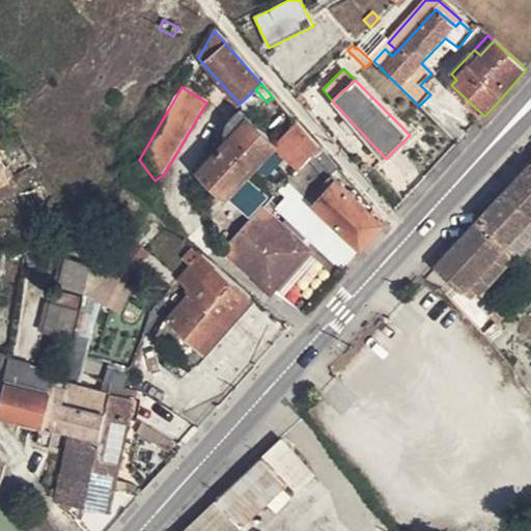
[(302,96),(297,101),(306,110),(310,107),(302,96)]
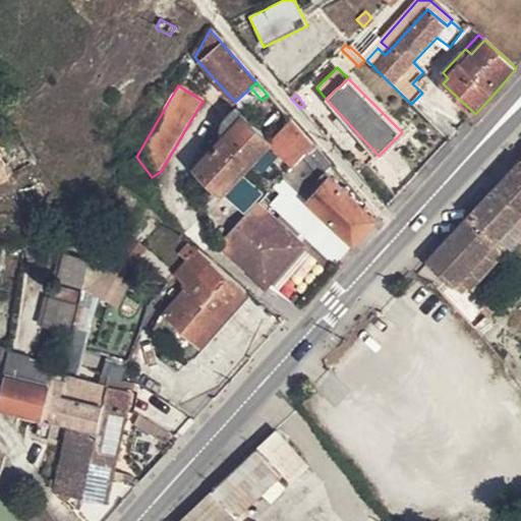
[(286,128),(291,122),(268,96),(262,100),(271,111),(286,128)]
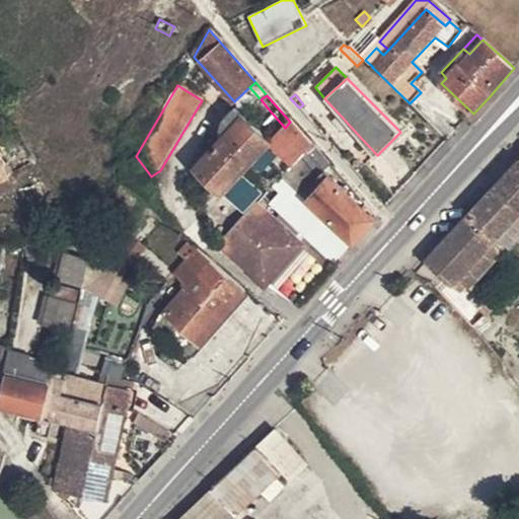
[(223,195),(271,143),(272,141),(254,126),(234,108),(221,123),(220,131),(225,136),(195,169),(223,195)]
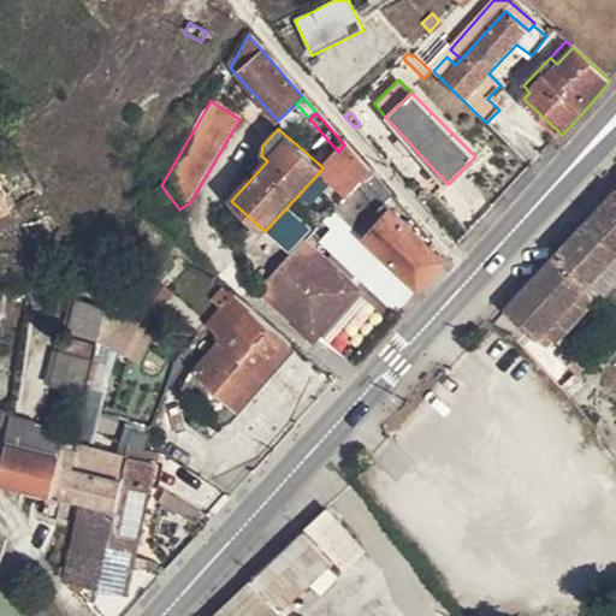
[(338,152),(320,131),(302,149),(323,167),(338,152)]
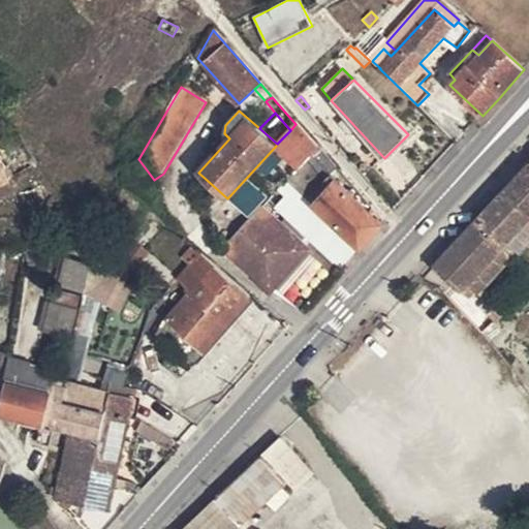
[(350,135),(356,128),(347,118),(340,126),(350,135)]
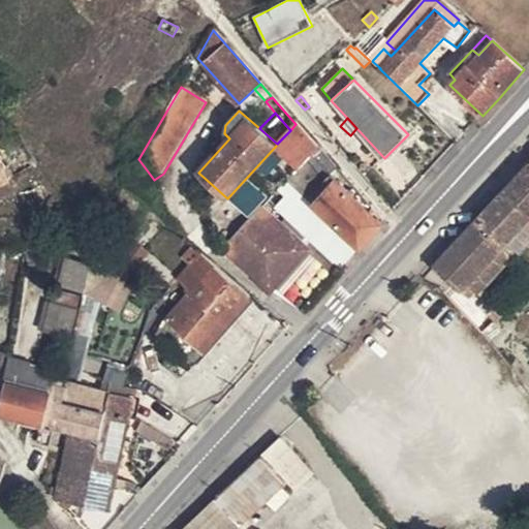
[(276,146),(300,168),(317,148),(296,124),(290,130),(277,144),(276,146)]
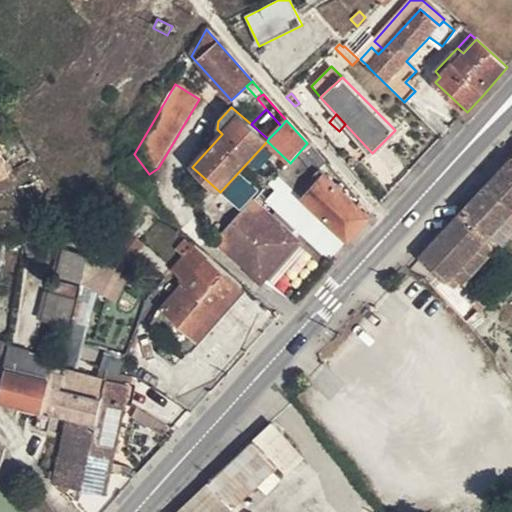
[(284,171),(290,176),(301,163),(315,175),(326,163),(307,143),(290,163),(284,171)]
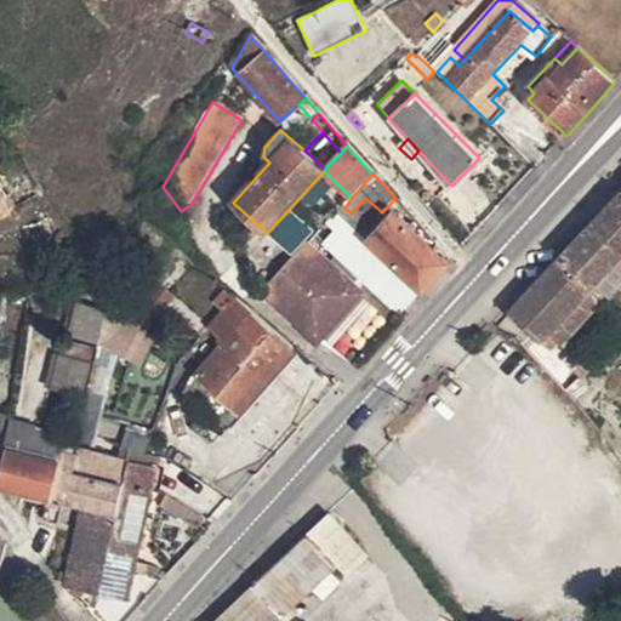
[(0,215),(15,208),(0,178),(0,215)]
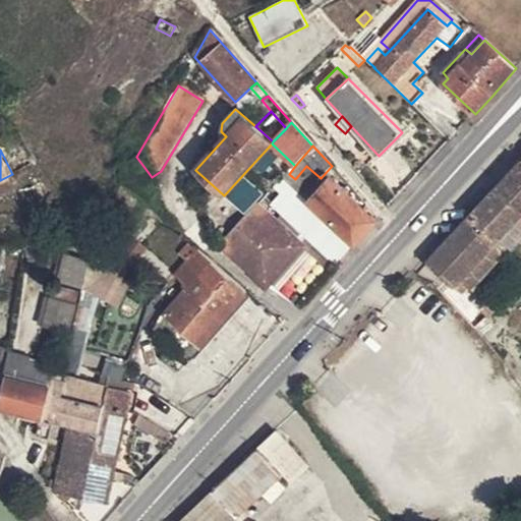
[(520,163),(499,187),(520,208),(520,163)]
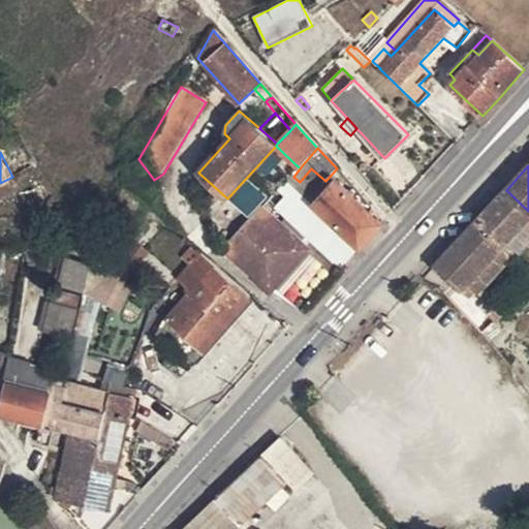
[(300,182),(296,187),(309,199),(325,181),(311,168),(300,182)]
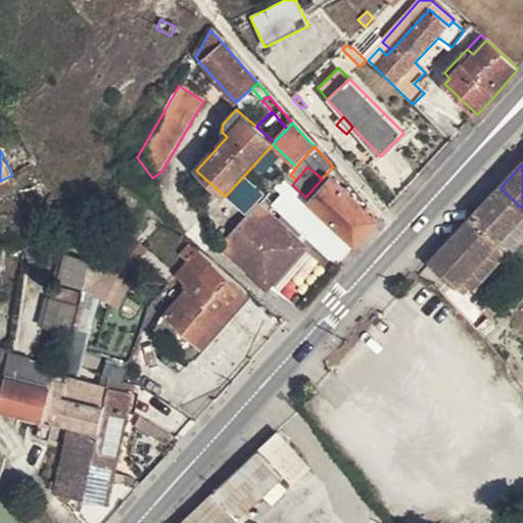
[(351,240),(357,245),(379,221),(332,179),(311,203),(305,197),(292,185),(281,197),(285,201),(277,209),(329,257),(340,244),(345,247),(351,240)]
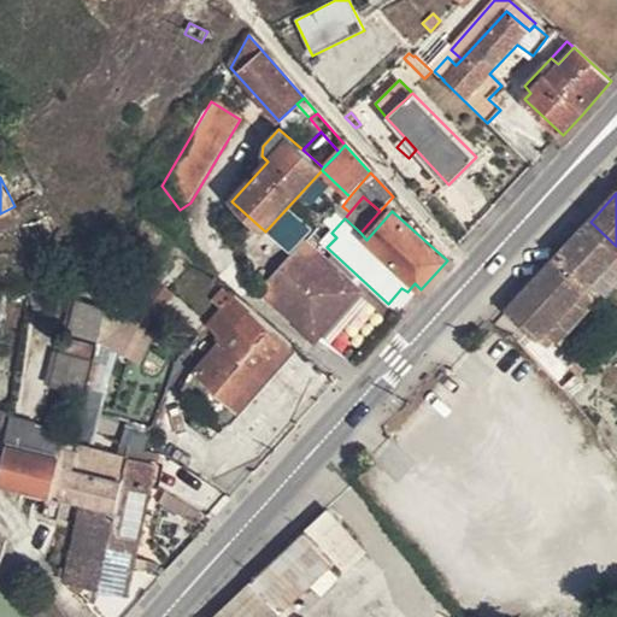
[(616,257),(616,246),(591,222),(558,257),(589,287),(616,257)]
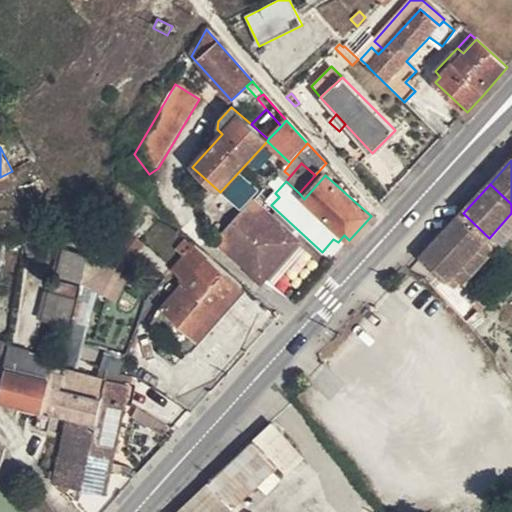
[(252,200),(214,243),(261,283),(299,242),(252,200)]
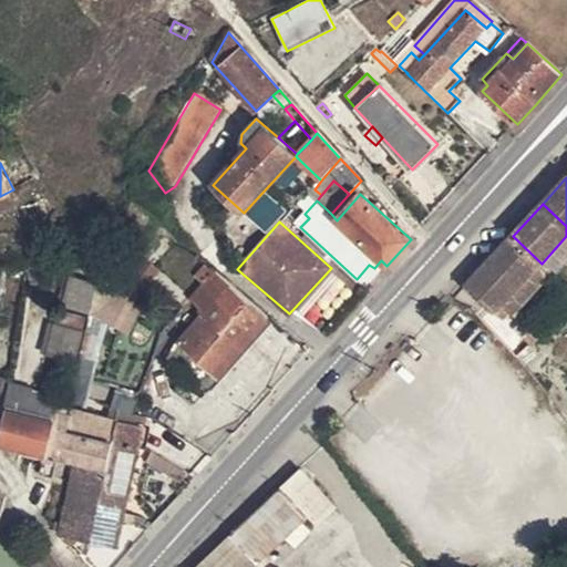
[(542,264),(513,236),(467,285),(505,321),(511,316),(502,306),(542,264)]
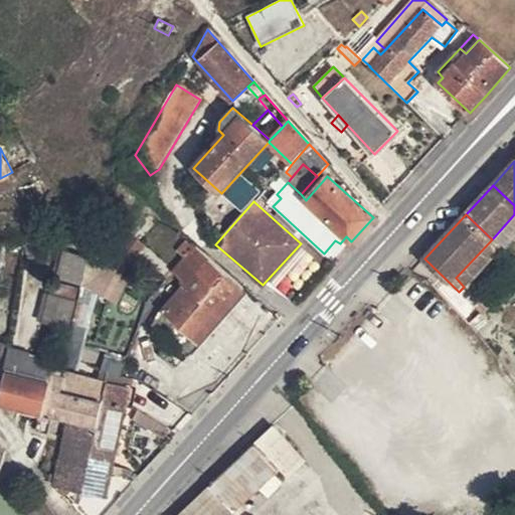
[(60,235),(23,242),(24,263),(44,258),(43,247),(60,245),(60,235)]
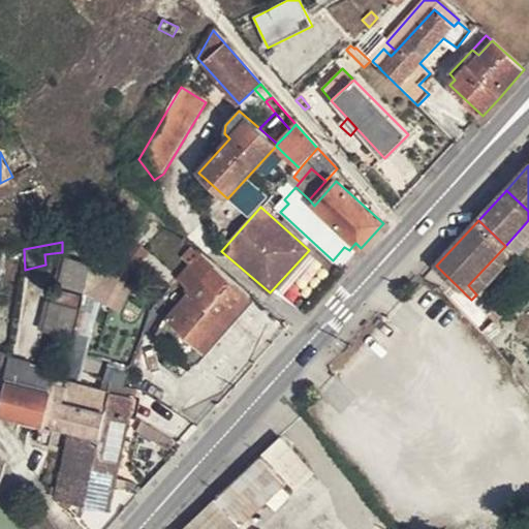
[(121,259),(133,270),(148,253),(135,243),(121,259)]
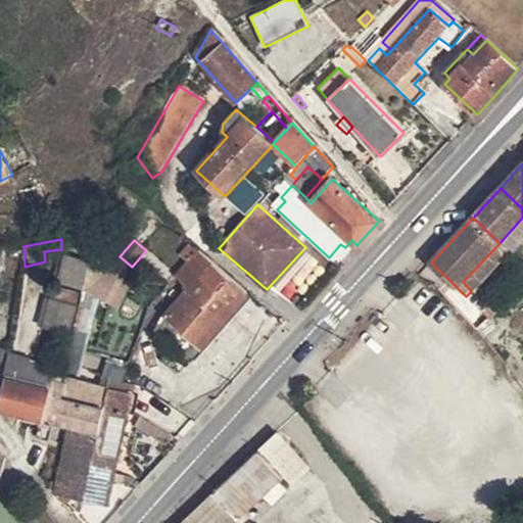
[(329,257),(337,267),(357,245),(351,240),(345,247),(340,244),(329,257)]
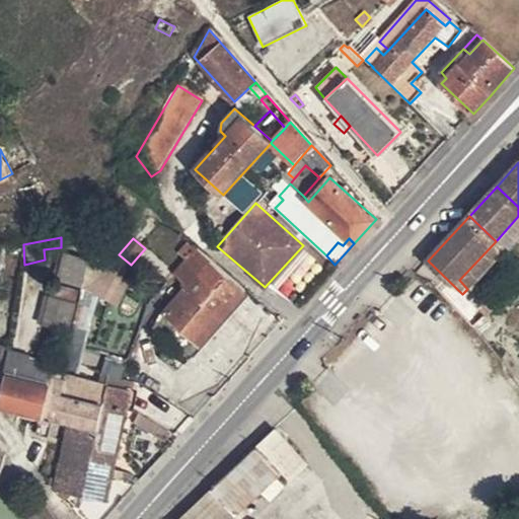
[(459,280),(467,289),(470,291),(506,250),(496,241),(459,280)]
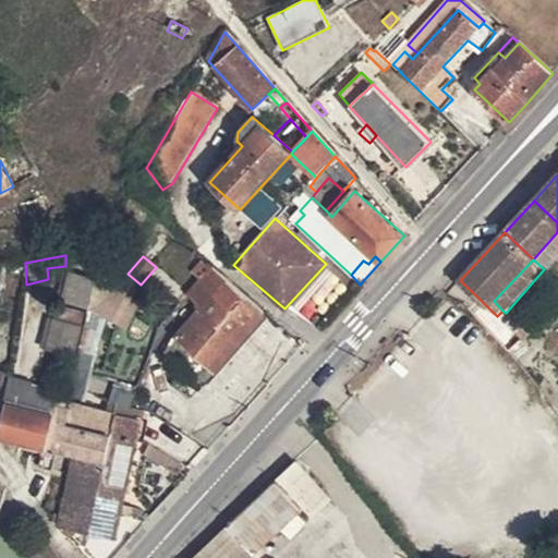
[(217,371),(264,315),(208,266),(198,276),(201,279),(168,317),(182,330),(178,336),(217,371)]
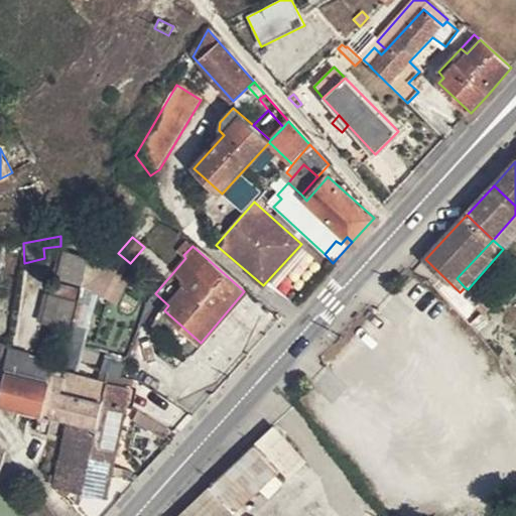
[(8,273),(16,274),(20,247),(11,248),(8,273)]
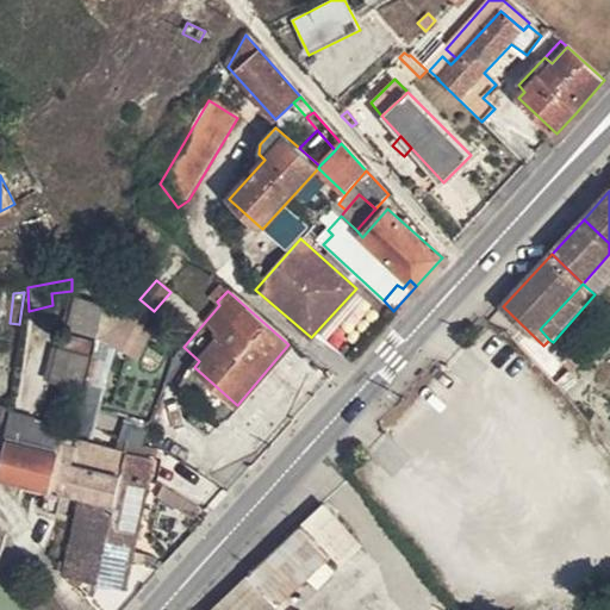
[(124,317),(142,325),(154,311),(139,299),(124,317)]
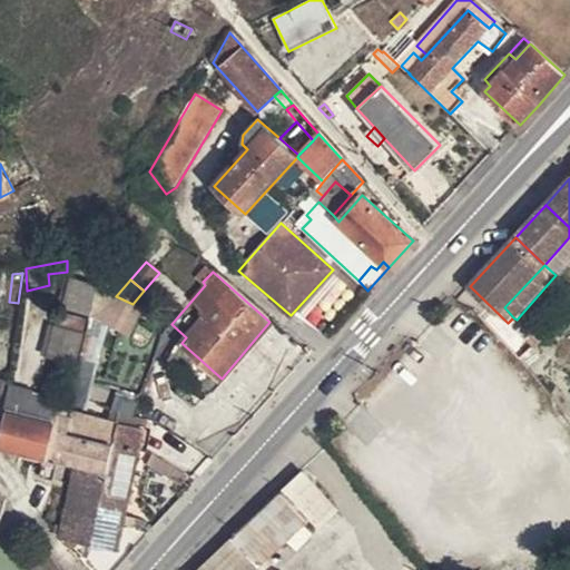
[(91,310),(98,287),(75,282),(69,304),(91,310)]
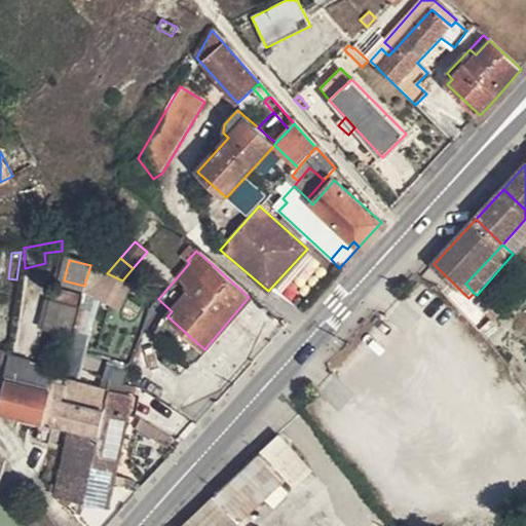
[(83,293),(84,286),(64,280),(62,287),(83,293)]
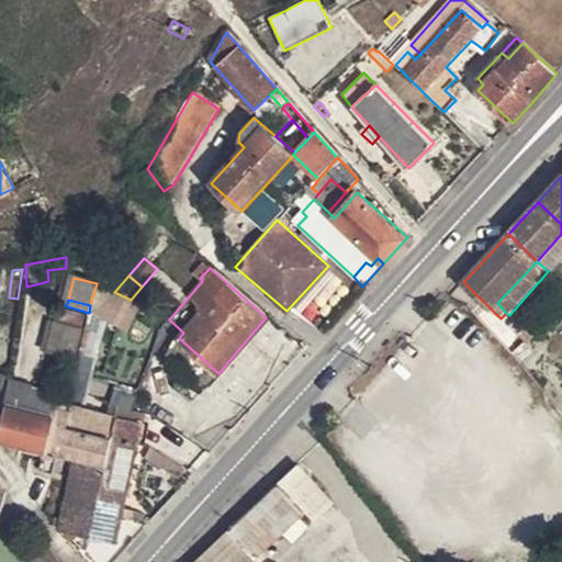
[(56,308),(44,352),(75,361),(86,315),(56,308)]
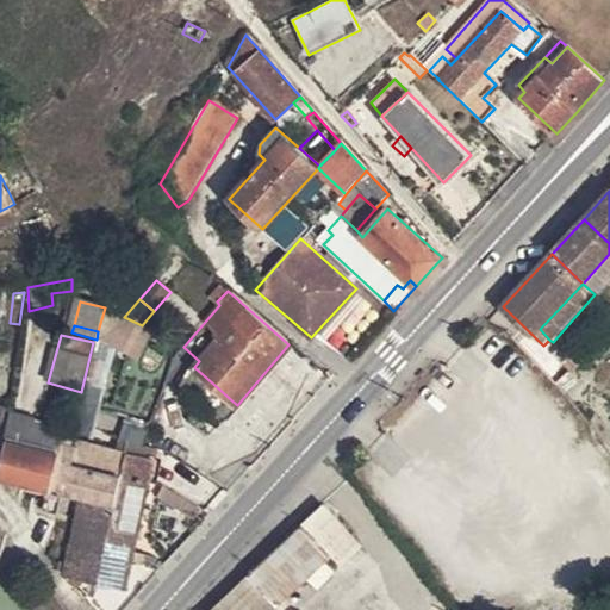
[(181,383),(194,367),(199,361),(184,347),(174,359),(169,372),(181,383)]
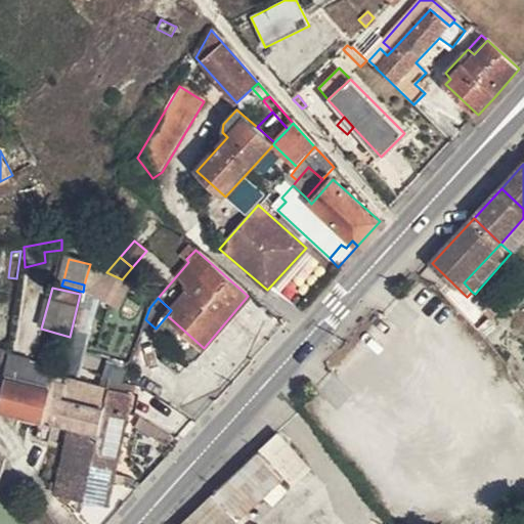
[(79,310),(75,330),(84,332),(88,312),(79,310)]
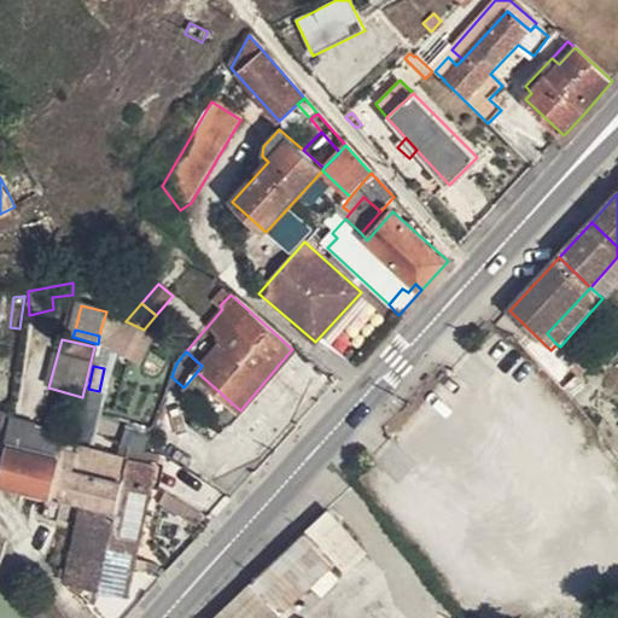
[(12,423),(7,448),(50,459),(52,447),(63,449),(75,452),(77,439),(12,423)]
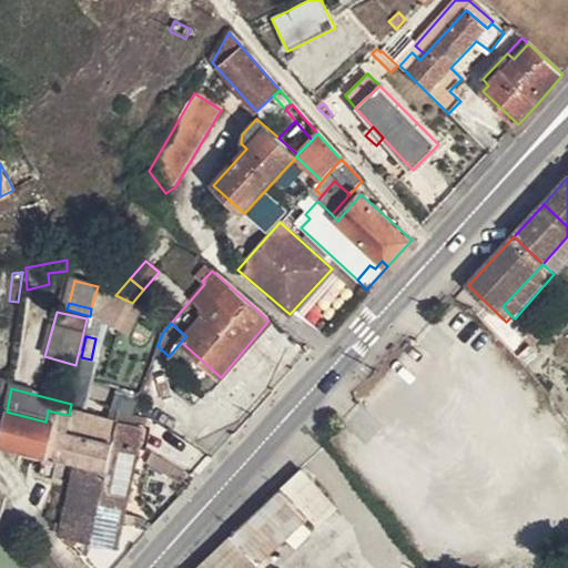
[(7,412),(0,443),(0,447),(20,452),(43,457),(48,458),(58,413),(48,411),(46,422),(7,412)]
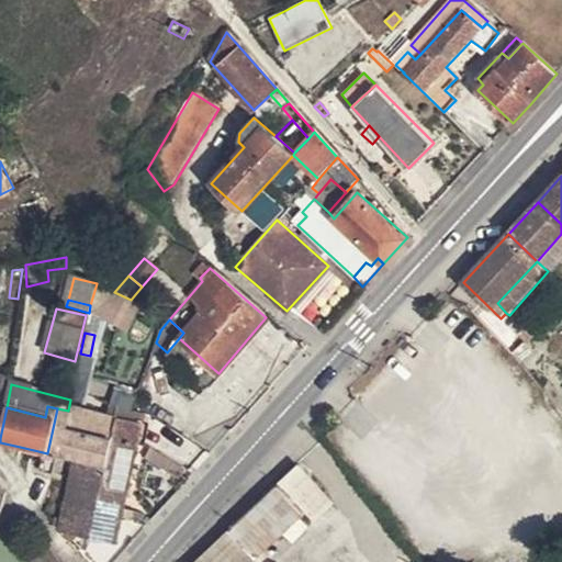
[(68,411),(57,408),(47,453),(57,456),(75,459),(83,460),(79,480),(74,509),(122,520),(142,424),(107,415),(72,406),(71,412),(68,411)]
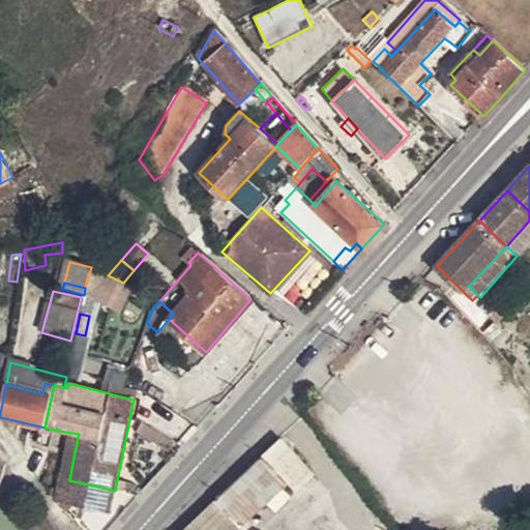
[(102,383),(100,391),(134,400),(135,391),(124,389),(102,383)]
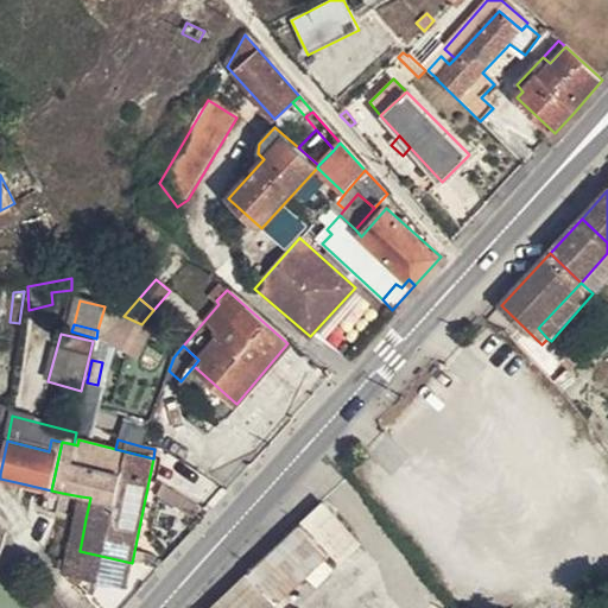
[(46,489),(21,483),(21,492),(45,496),(46,489)]
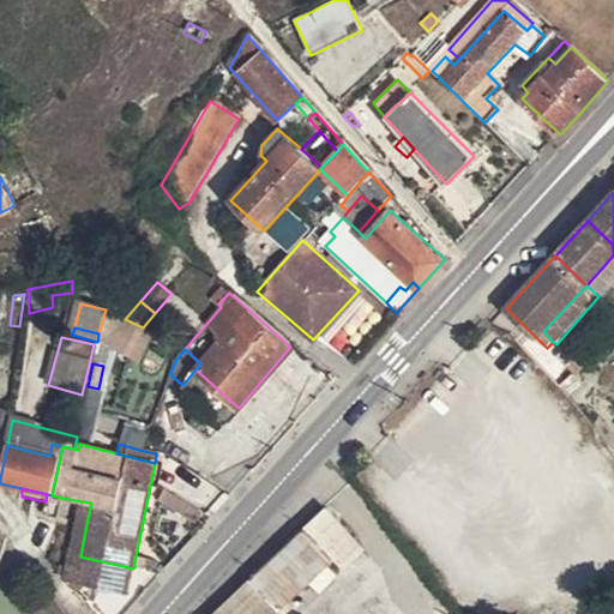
[(47,494),(46,501),(41,522),(58,525),(62,498),(52,495),(47,494)]
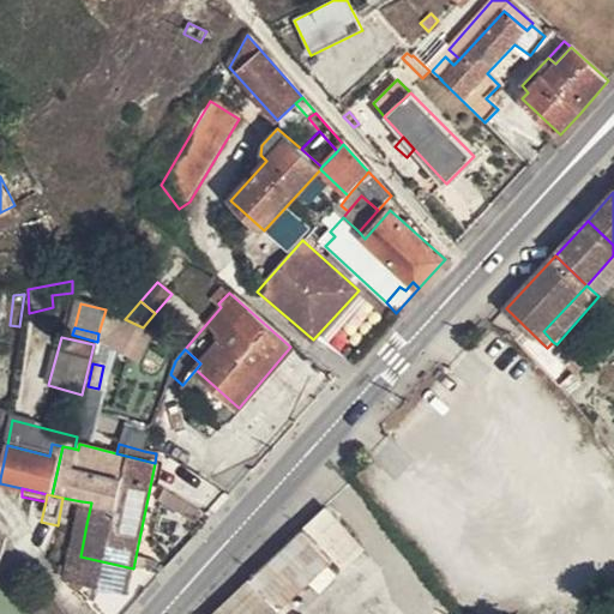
[(82,501),(77,523),(86,524),(91,503),(82,501)]
